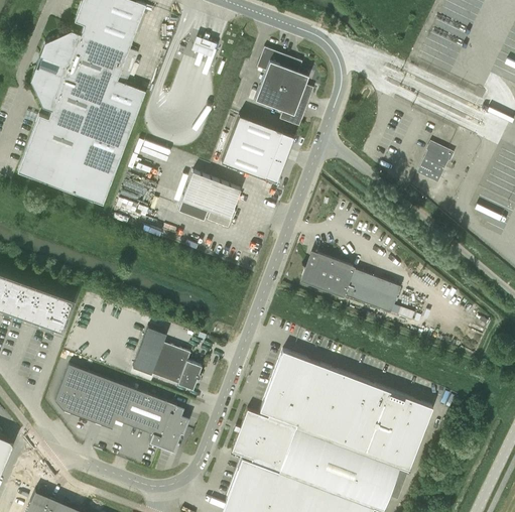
[(18,174),(98,205),(104,207),(130,135),(146,93),(118,83),(146,7),(140,4),(128,0),(83,0),(75,24),(84,27),(81,36),(72,32),(45,44),(36,68),(31,83),(42,109),(52,112),(48,121),(39,117),(34,132),(18,174)]
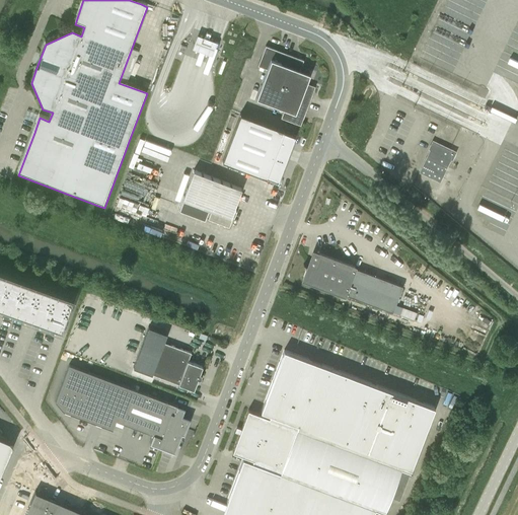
[(198,38),(193,51),(213,58),(218,45),(198,38)]
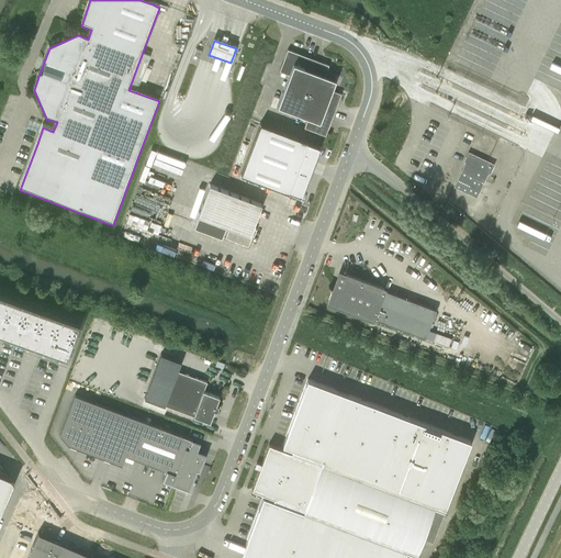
[(281,76),(290,79),(279,110),(310,122),(305,132),(326,140),(329,134),(343,98),(333,95),(337,84),(326,80),(331,69),(289,54),(281,76)]
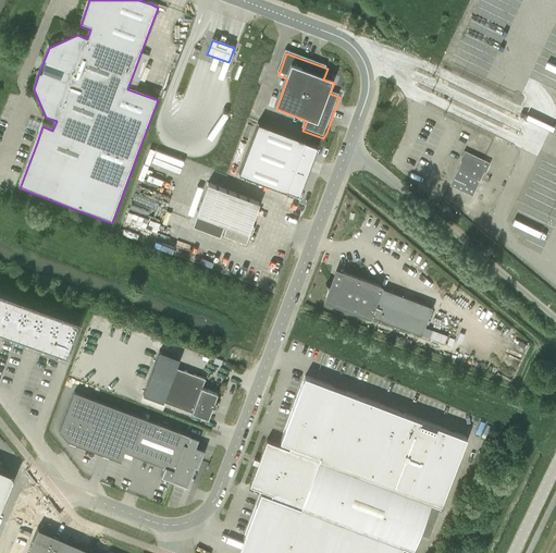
[(259,126),(239,176),(286,195),(286,194),(299,198),(317,150),(305,146),(306,144),(259,126)]
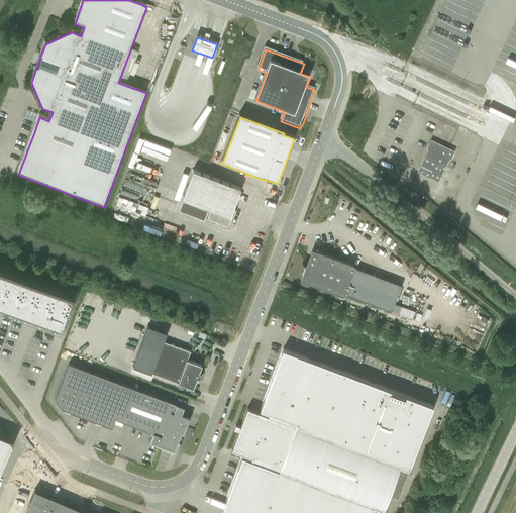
[(423,166),(418,176),(439,186),(442,178),(446,170),(448,166),(449,163),(452,158),(447,155),(432,147),(427,145),(423,154),(418,164),(423,166)]
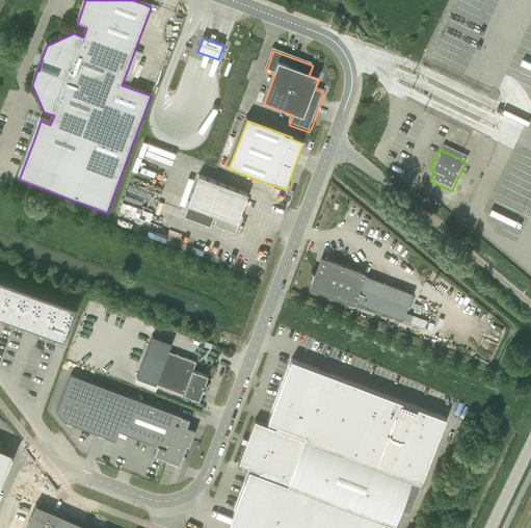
[(241,218),(248,196),(200,178),(184,217),(210,228),(214,217),(218,219),(214,229),(236,237),(242,218),(241,218)]
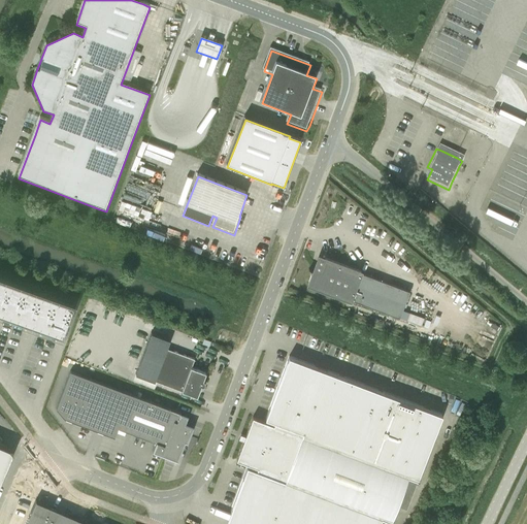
[(327,262),(323,272),(315,273),(313,274),(310,272),(309,273),(314,275),(308,288),(352,304),(352,303),(400,322),(410,295),(362,276),(362,275),(327,262)]
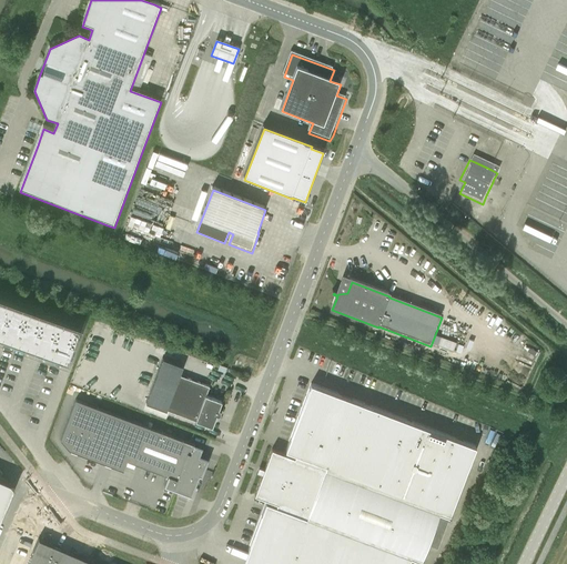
[(0,339),(2,341),(14,308),(0,302),(0,339)]
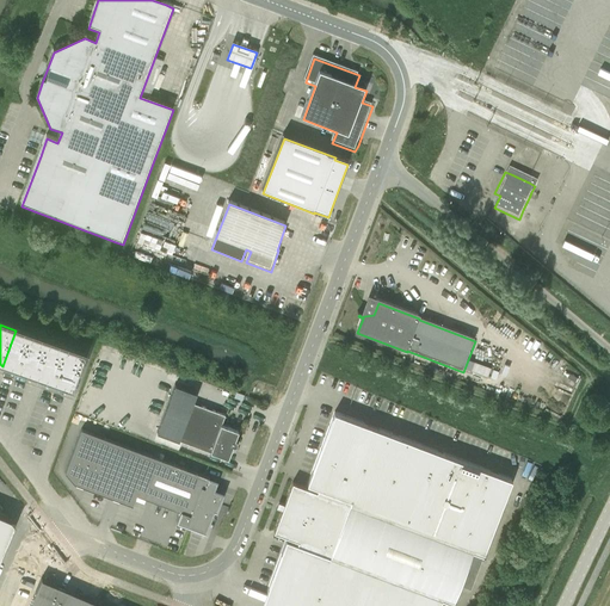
[(32,336),(16,331),(2,366),(19,372),(32,336)]
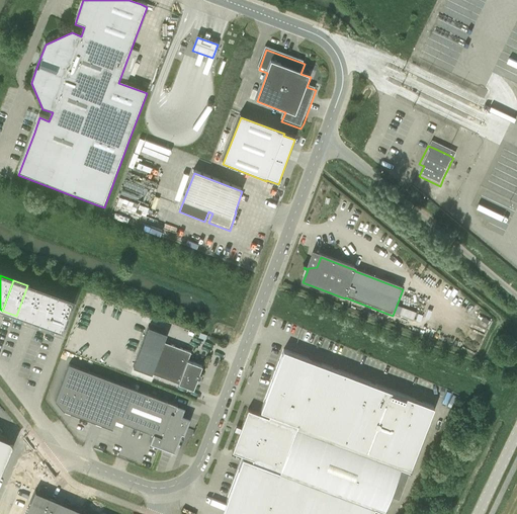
[(31,321),(42,290),(27,285),(16,316),(31,321)]
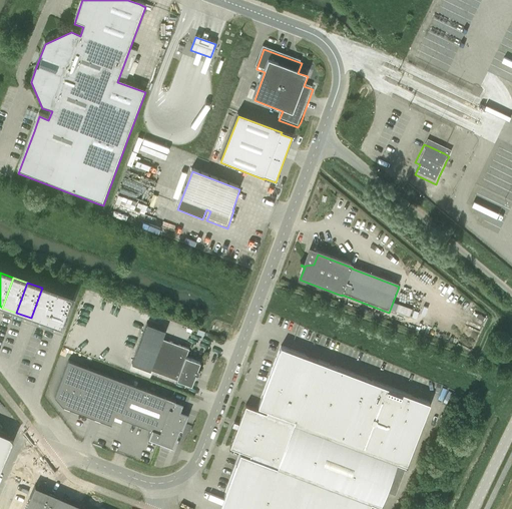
[(46,323),(57,293),(42,288),(31,318),(46,323)]
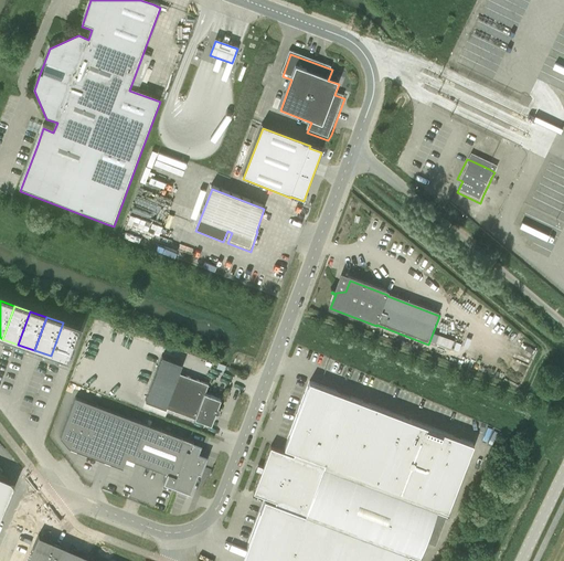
[(63,323),(51,356),(67,362),(80,329),(63,323)]
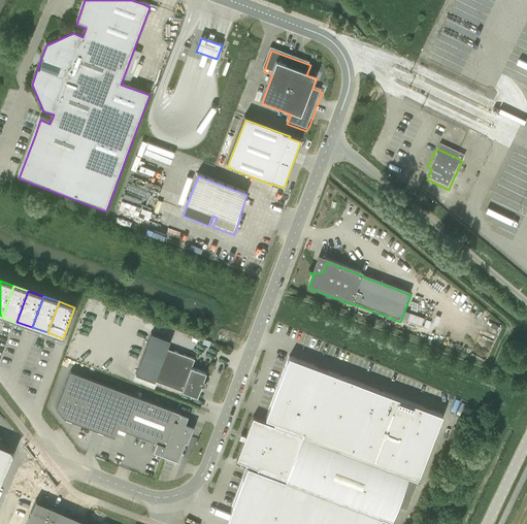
[(137,378),(198,400),(202,390),(203,390),(205,385),(204,385),(207,377),(192,371),(195,363),(167,352),(170,344),(94,315),(78,356),(137,378)]
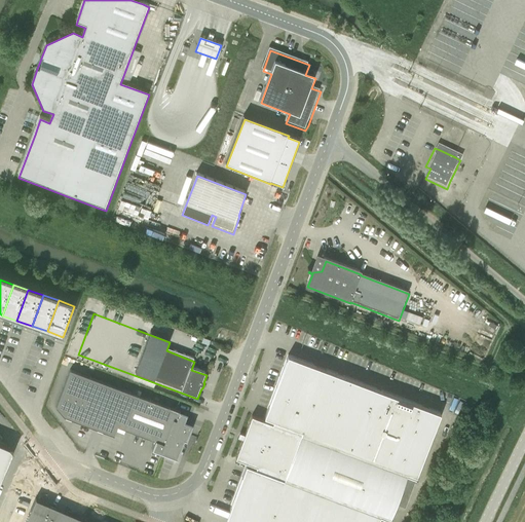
[(380,521),(381,520),(384,521),(391,521),(407,478),(416,482),(441,416),(298,362),(289,359),(265,421),(274,424),(273,427),(264,423),(253,419),(246,438),(245,441),(244,443),(236,461),(249,467),(257,470),(257,473),(248,469),(234,502),(230,514),(247,520),(246,521),(380,521)]
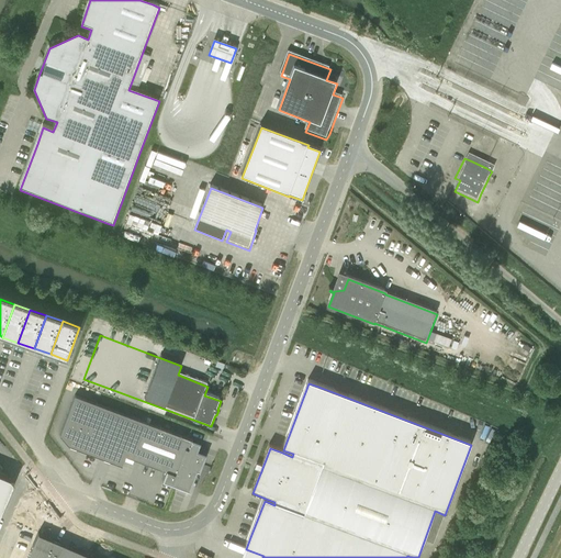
[(198,455),(201,447),(199,446),(200,442),(192,439),(191,443),(76,399),(60,439),(69,449),(123,469),(126,459),(168,476),(165,484),(175,488),(190,493),(198,472),(194,471),(197,467),(202,469),(205,458),(198,455)]
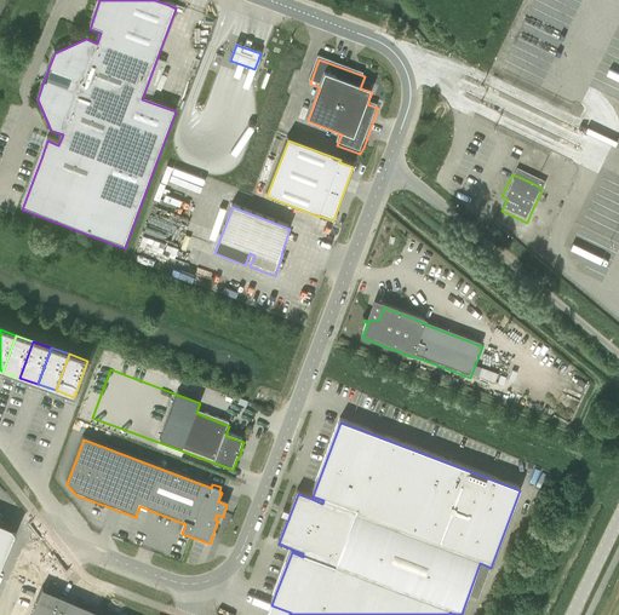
[(0,570),(1,570),(5,559),(6,559),(9,553),(7,552),(12,544),(16,535),(12,530),(6,528),(0,524),(0,570)]
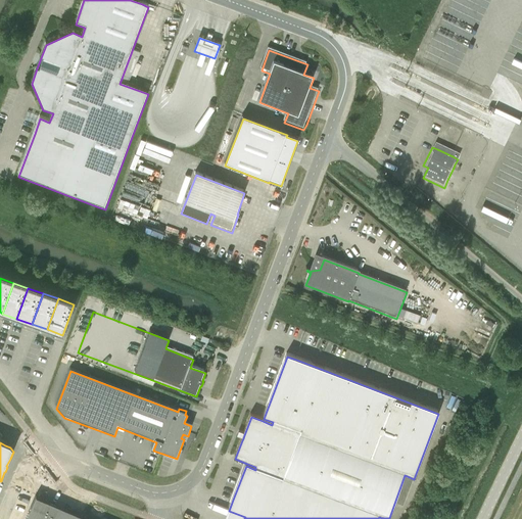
[(79,518),(65,512),(36,500),(28,518),(79,518)]
